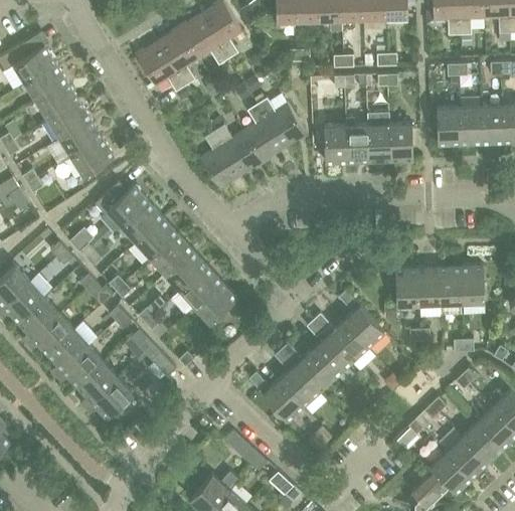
[(299,20),(297,0),(275,0),(276,21),(299,20)]
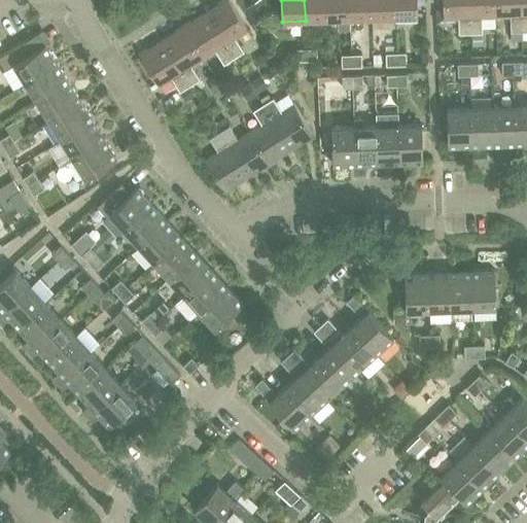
[(326,0),(304,0),(306,21),(327,21),(326,0)]
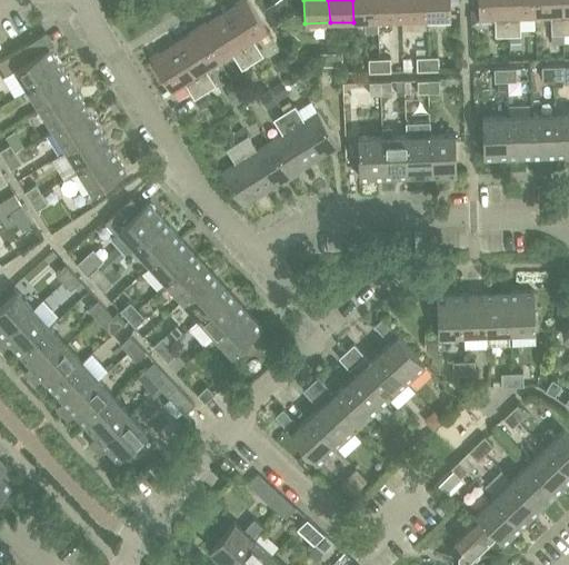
[(377,0),(352,0),(353,22),(378,21),(377,0)]
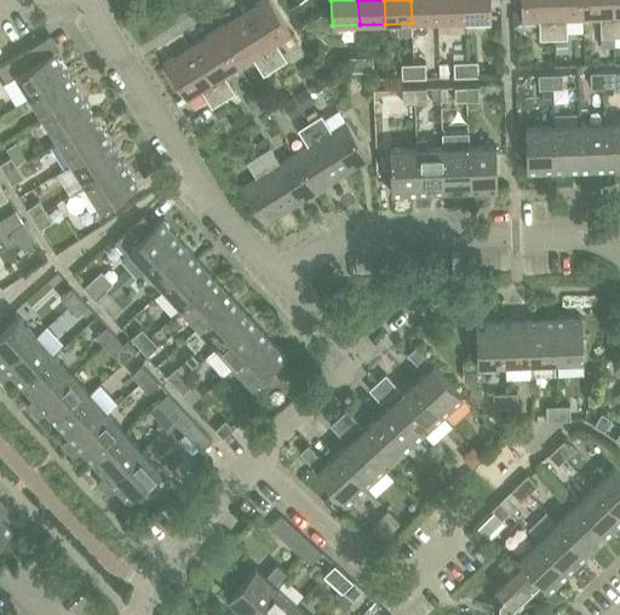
[(436,0),(411,0),(412,23),(437,22),(436,0)]
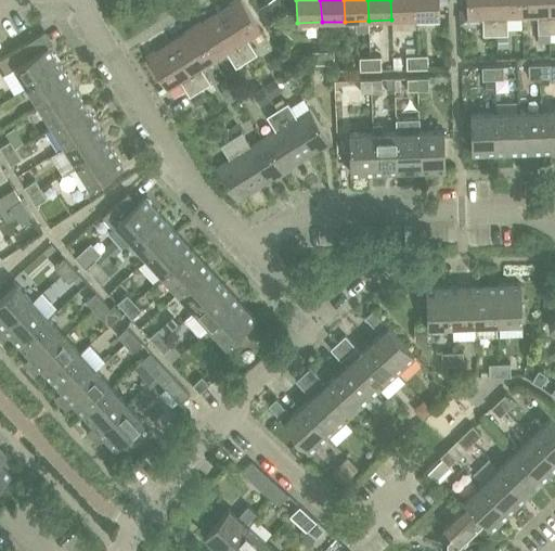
[(414,0),(390,0),(391,20),(415,18),(414,0)]
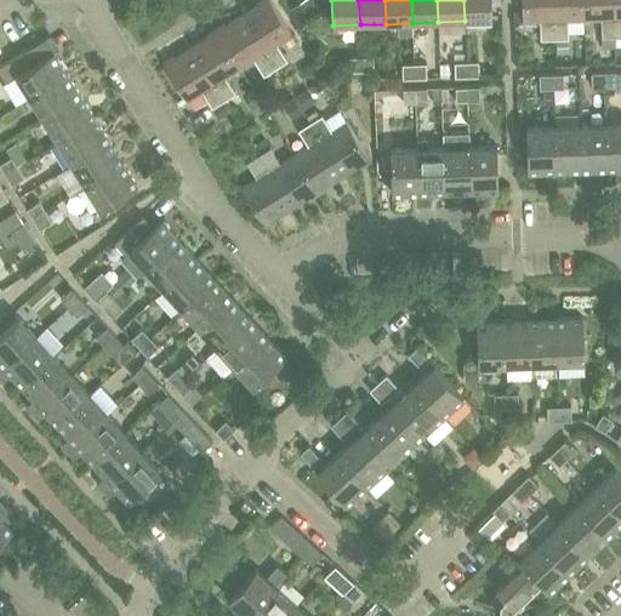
[(490,0),(463,0),(465,21),(491,21),(490,0)]
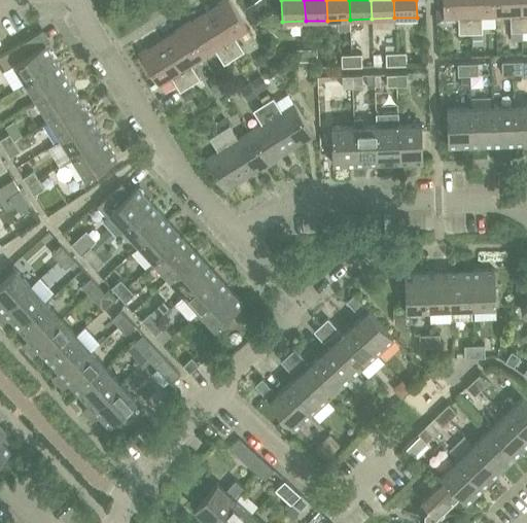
[(443,21),(458,20),(458,35),(469,35),(468,0),(442,0),(443,12),(443,13),(443,21)]
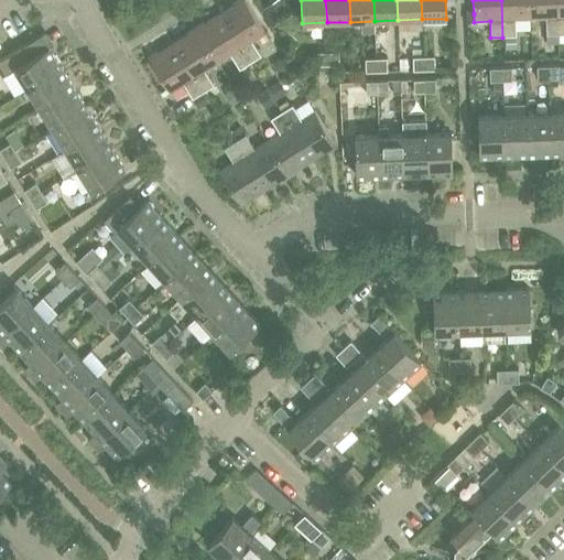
[(529,0),(501,0),(502,38),(506,38),(516,38),(516,20),(530,20),(529,0)]
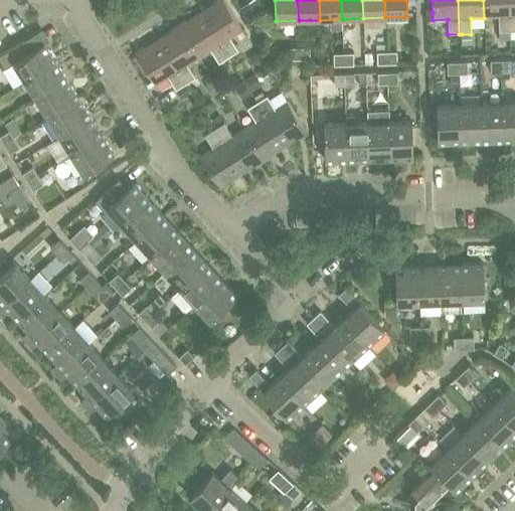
[(509,0),(483,0),(484,18),(498,17),(499,33),(510,32),(510,17),(509,0)]
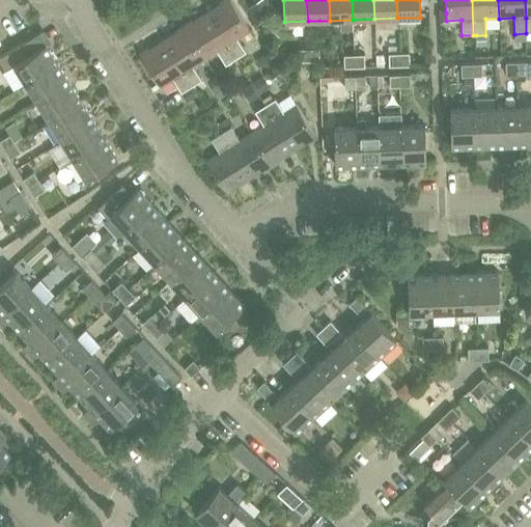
[(229,1),(207,15),(235,59),(245,53),(236,40),(249,32),(229,1)]
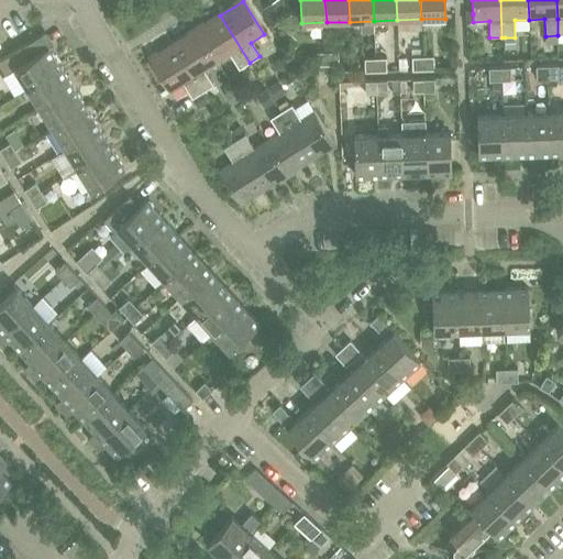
[(277,28),(289,19),(278,2),(266,10),(277,28)]
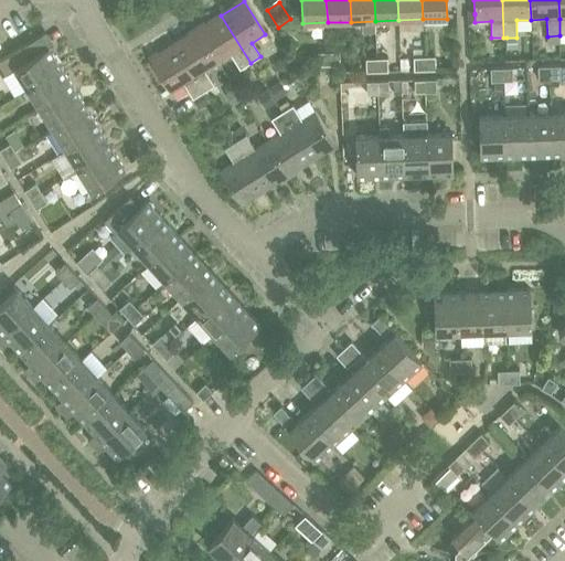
[(221,16),(196,31),(217,64),(231,56),(240,71),(251,63),(221,16)]
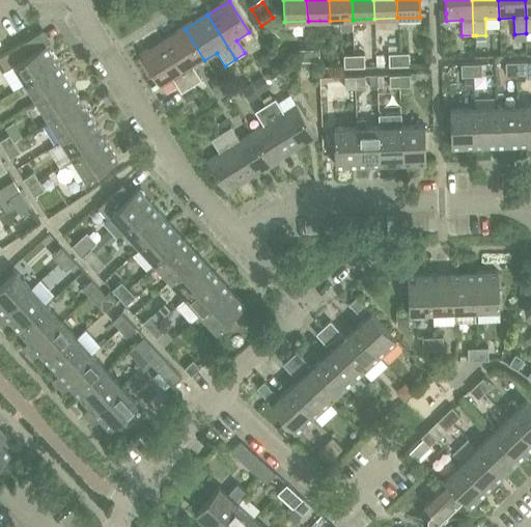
[(185,29),(163,44),(191,88),(201,81),(193,68),(204,60),(185,29)]
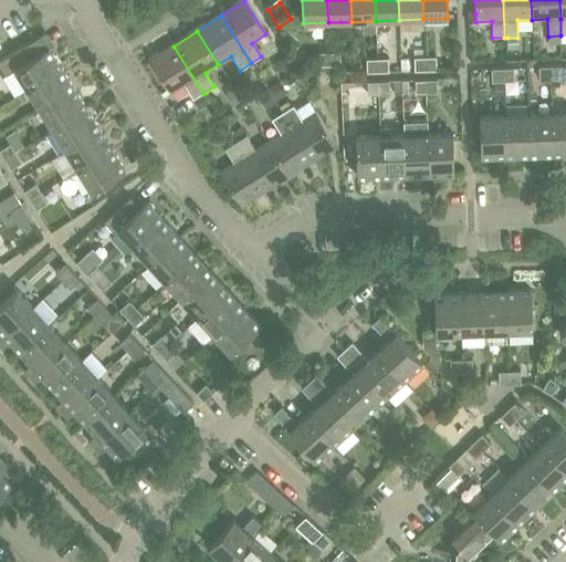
[(562,48),(562,47),(561,35),(548,37),(548,48),(562,48)]
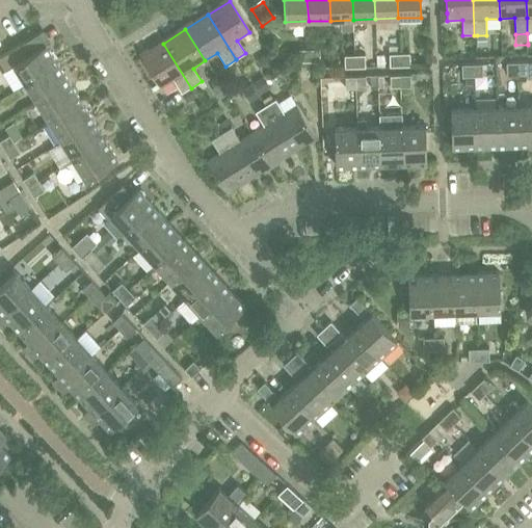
[(486,50),(486,35),(477,35),(477,50),(486,50)]
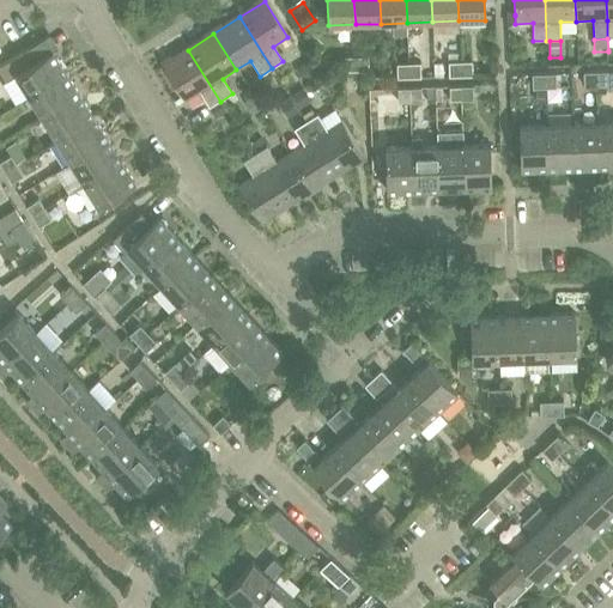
[(220,102),(188,50),(162,66),(184,102),(199,92),(208,109),(219,103),(220,102)]
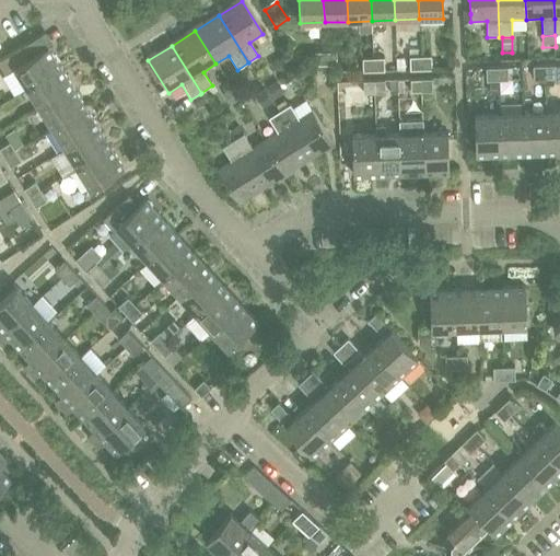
[(0,62),(0,67),(7,78),(15,71),(27,91),(60,70),(47,49),(33,58),(25,47),(0,62)]
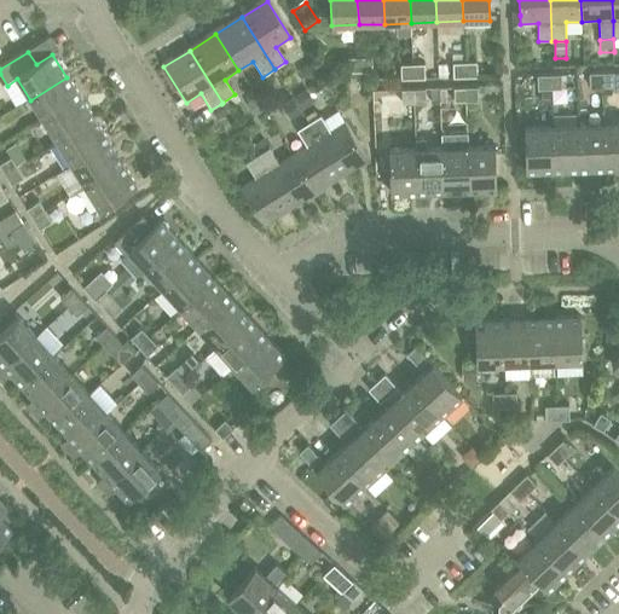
[(371,58),(348,59),(348,74),(372,73),(371,58)]
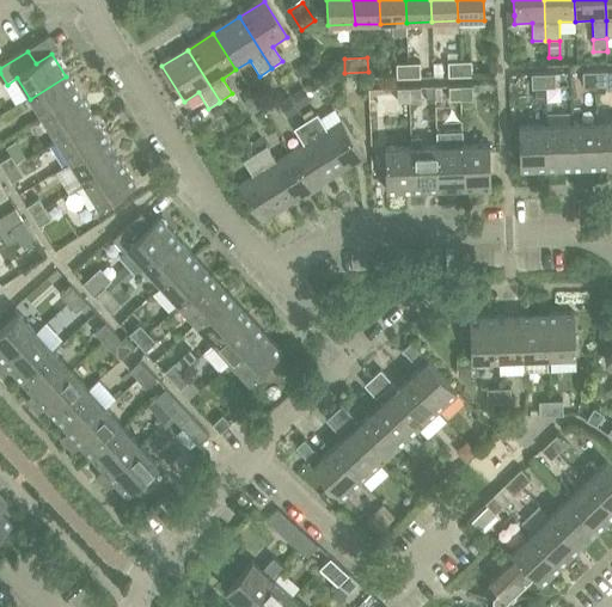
[(308,83),(322,74),(313,61),(300,69),(308,83)]
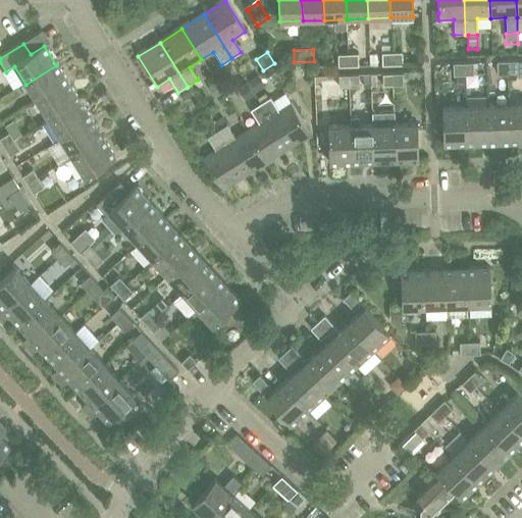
[(393,66),(392,54),(381,54),(382,66),(393,66)]
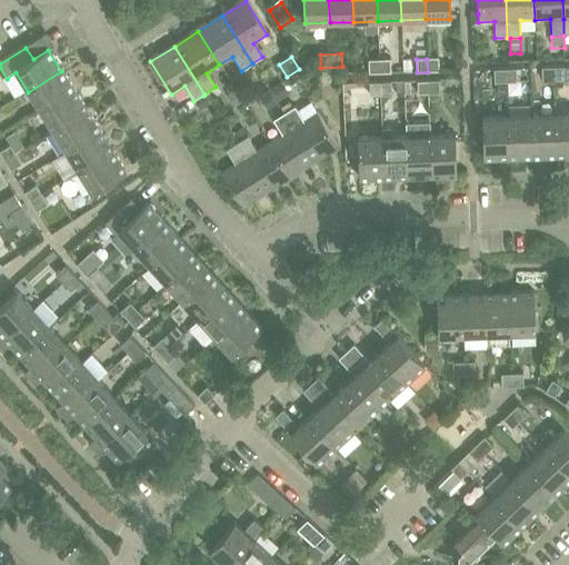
[(438,59),(427,59),(428,72),(438,72),(438,59)]
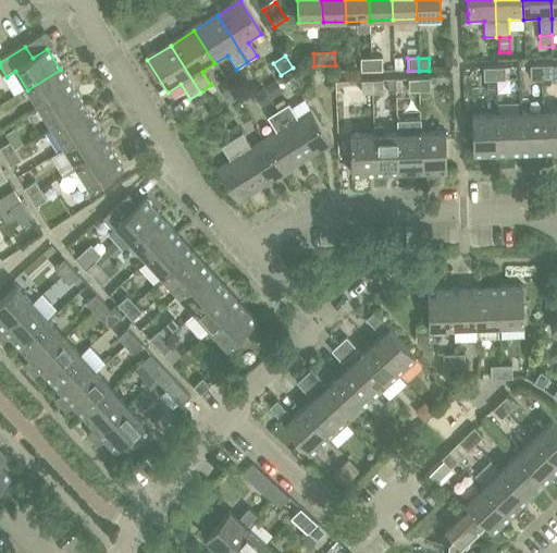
[(372,73),(371,59),(360,60),(360,73),(372,73)]
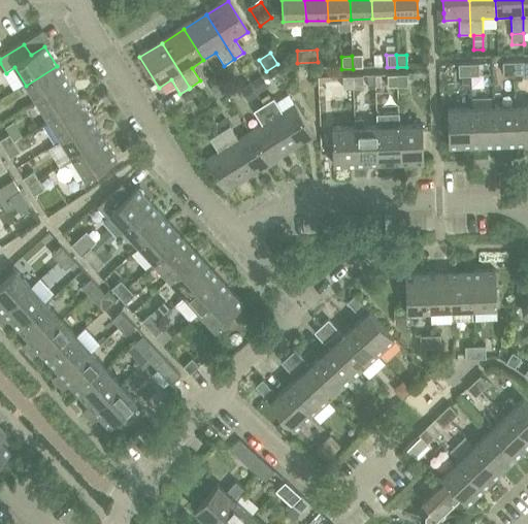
[(362,56),(352,56),(353,69),(363,69),(362,56)]
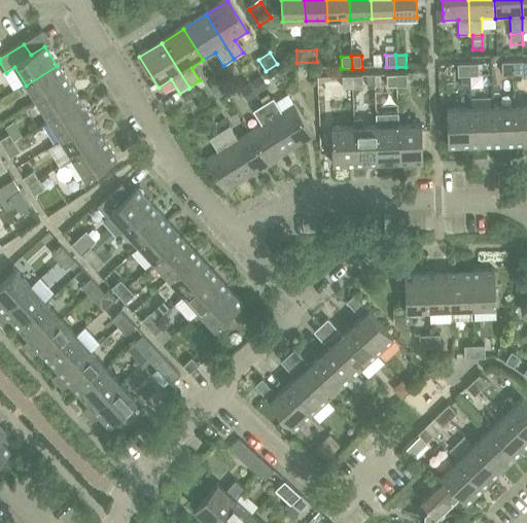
[(522,63),(512,64),(512,76),(523,75),(522,63)]
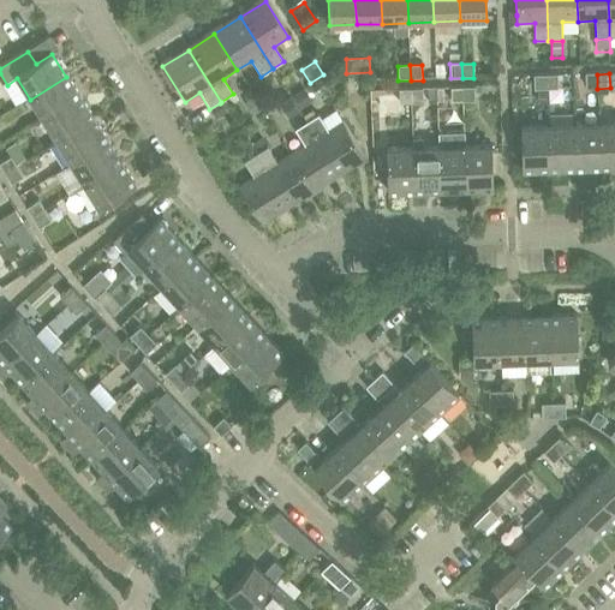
[(597,89),(597,75),(585,75),(585,89),(597,89)]
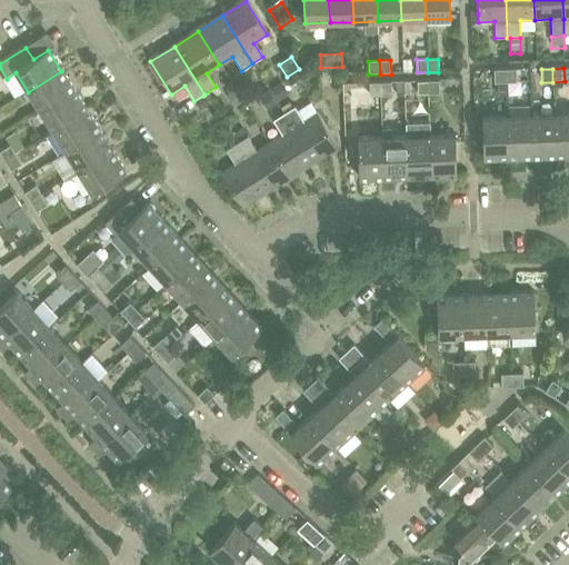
[(506,83),(505,70),(493,71),(495,85),(506,83)]
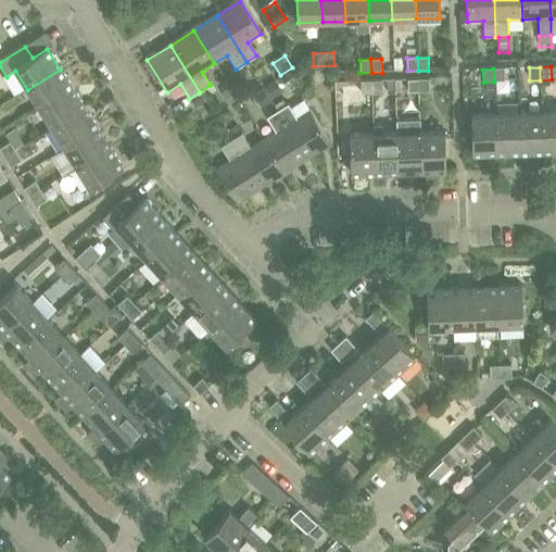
[(504,69),(493,69),(494,82),(505,82),(504,69)]
